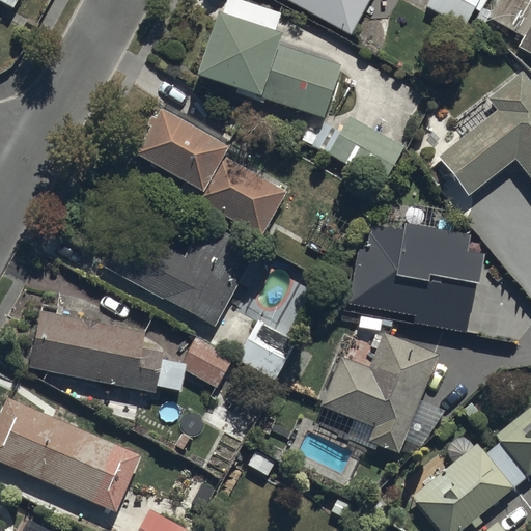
[(286,0),(350,35),(369,0),(286,0)]
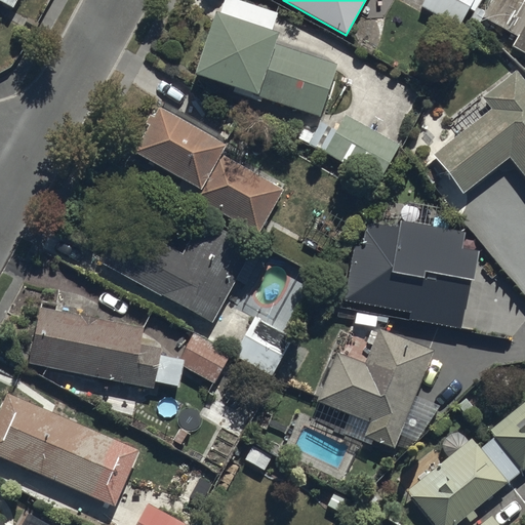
[(422,0),(419,5),(458,27),(473,0),(422,0)]
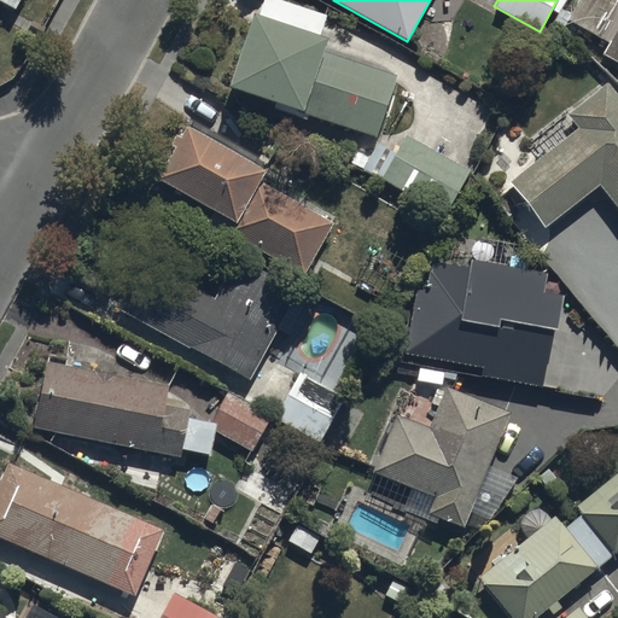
[(617,0),(581,0),(564,30),(617,62),(617,0)]
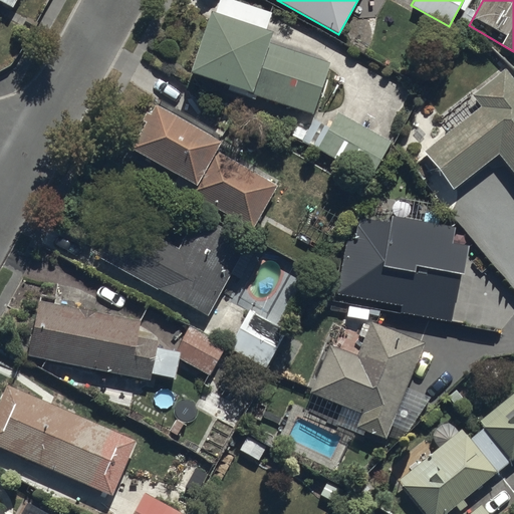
[(206,17),(188,73),(311,114),(330,58),(206,17)]
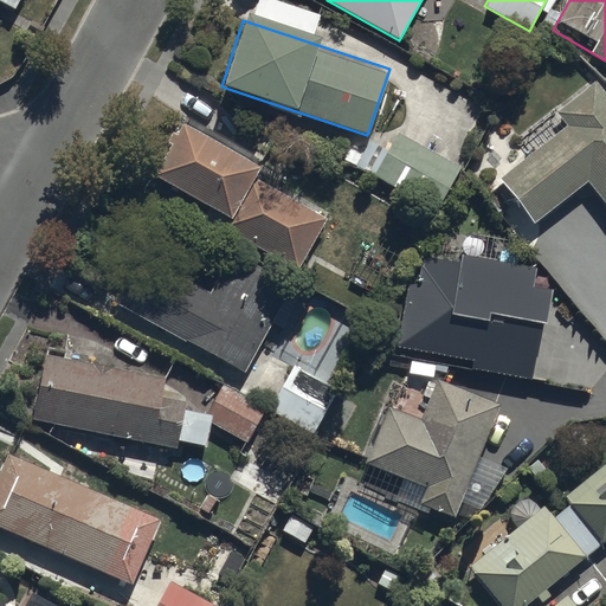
[(605,207),(605,95),(597,82),(555,114),(565,126),(498,176),(533,223),(586,182),(605,207)]
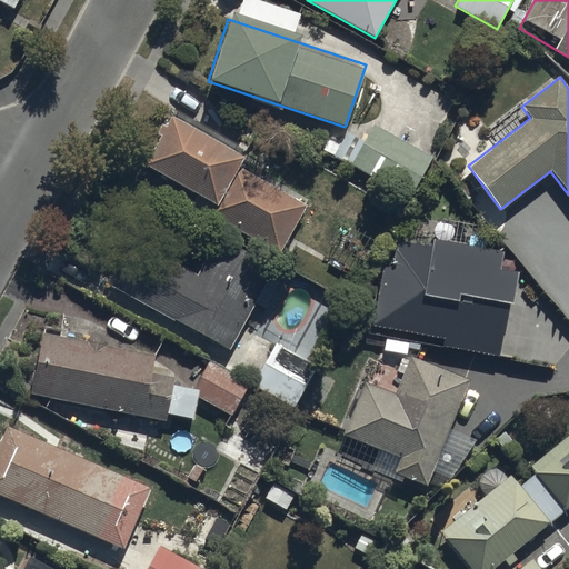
[(191,206),(281,255),(306,207),(239,169),(243,158),(169,117),(141,166),(197,196),(191,206)]
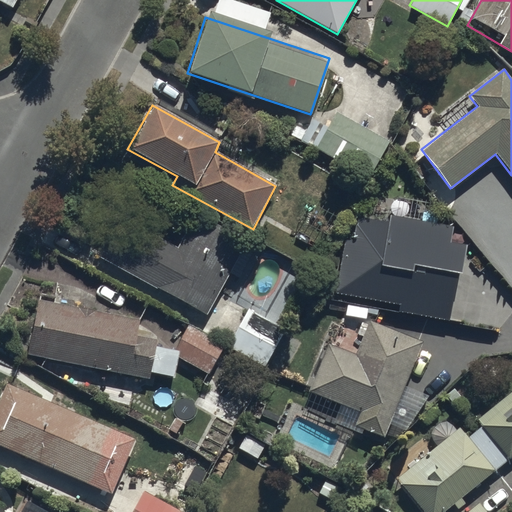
[(332,112),(312,148),(369,178),(388,142),(332,112)]
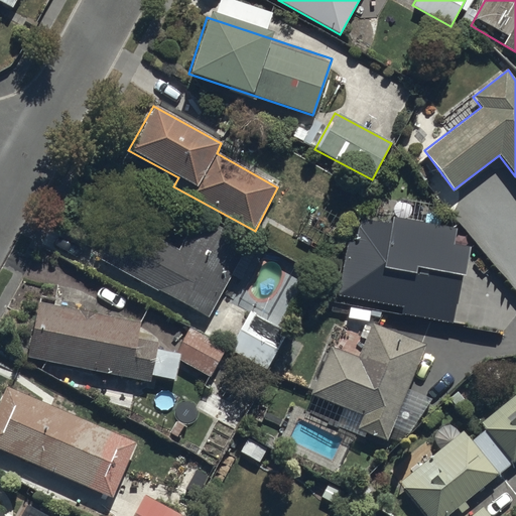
[(339,301),(453,319),(468,231),(353,213),(339,301)]
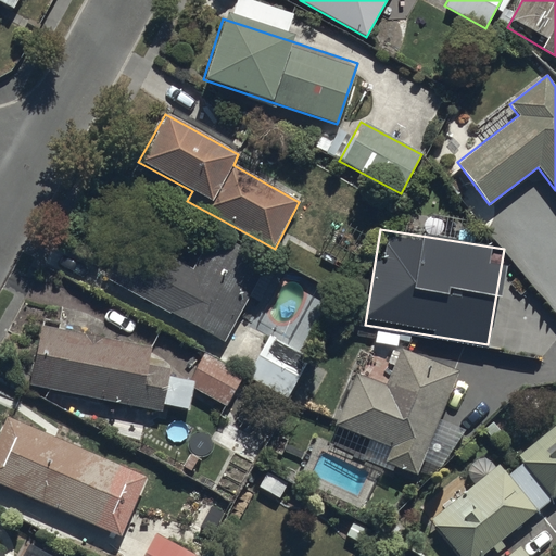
[(129,235),(105,276),(222,341),(266,263),(211,231),(190,269),(129,235)]
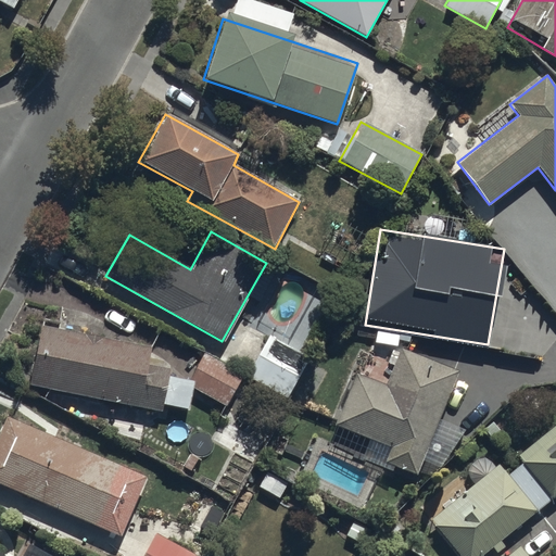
[(28,384),(160,413),(173,354),(41,326),(28,384)]
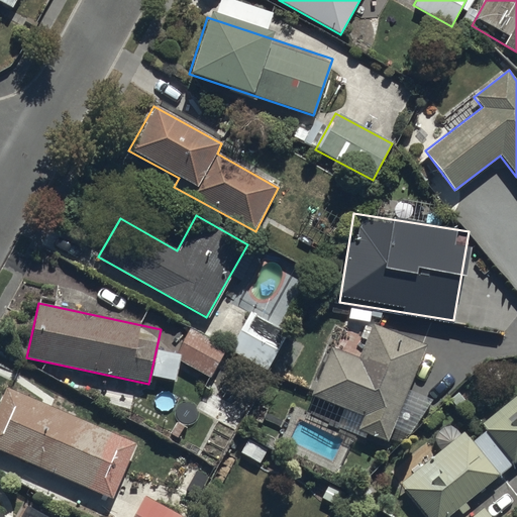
[(355,430),(388,442),(427,345),(373,323),(358,358),(329,346),(309,396),(360,417),(355,430)]
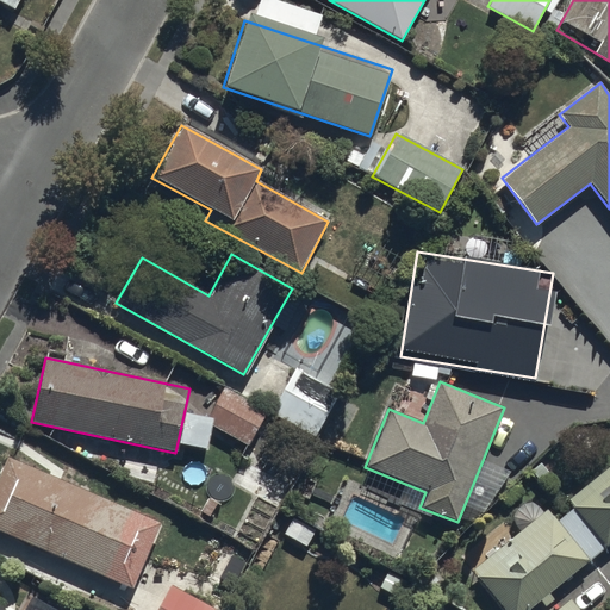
[(221,391),(203,424),(248,449),(266,416),(221,391)]
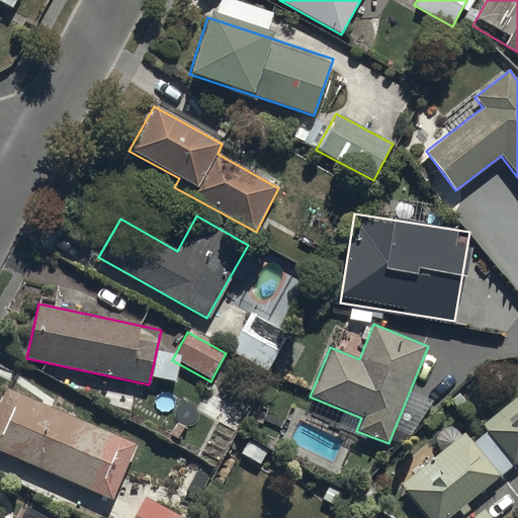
[(0,398),(0,452),(112,500),(136,444),(4,389),(0,398)]
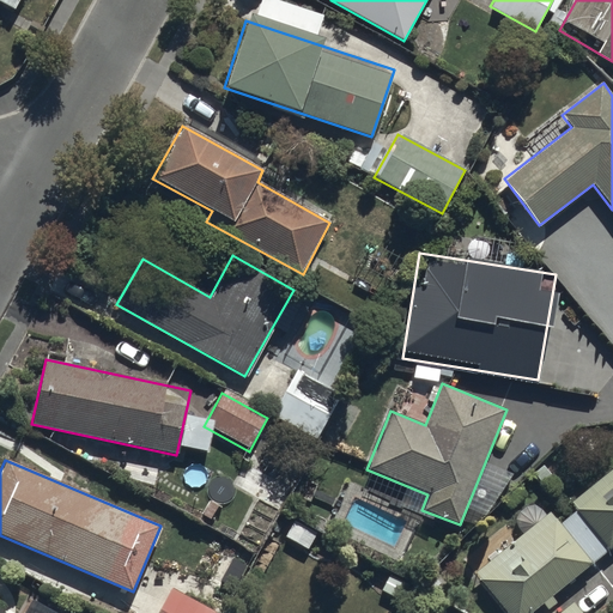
[(471,574),(502,612),(529,612),(612,545),(612,467),(554,516),(550,510),(471,574)]
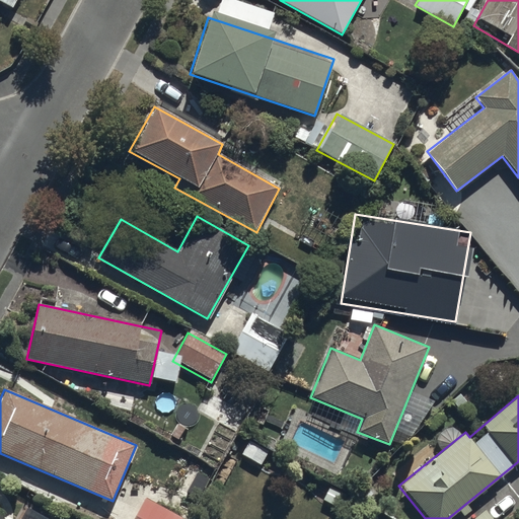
[(178,518),(144,500),(134,518),(178,518)]
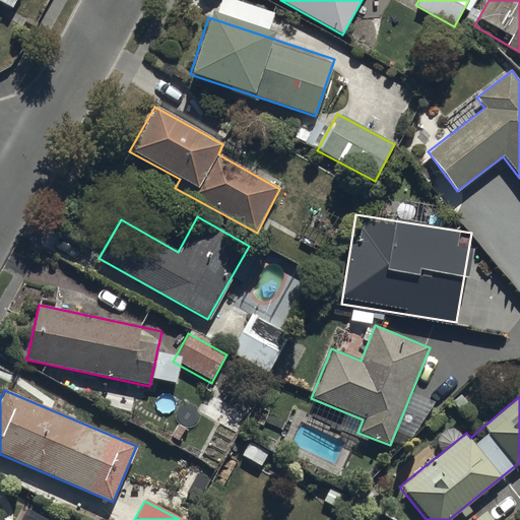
[(48,519),(26,507),(18,519),(48,519)]
